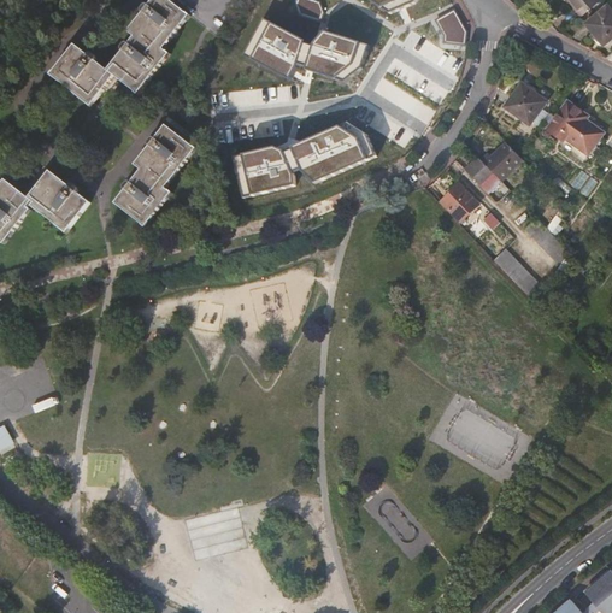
[(75,90),(89,101),(90,100),(111,75),(131,90),(143,75),(146,76),(157,63),(154,60),(163,51),(156,45),(163,35),(166,37),(177,24),(174,22),(181,12),(166,0),(147,0),(145,4),(139,3),(136,7),(137,11),(123,30),(129,35),(124,41),(119,42),(117,46),(117,51),(104,68),(93,60),(92,56),(87,52),(84,53),(71,43),(49,70),(59,77),(58,81),(72,93),(75,90)]
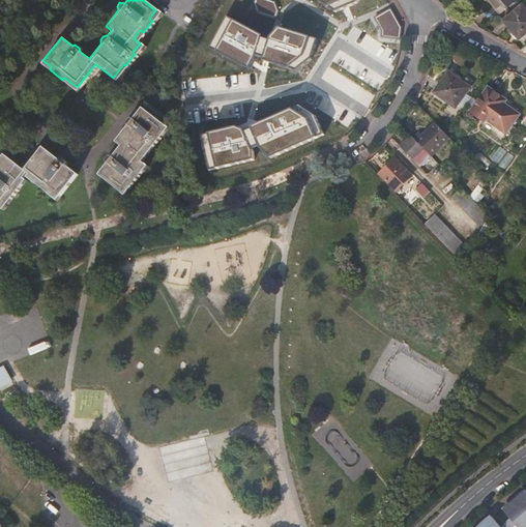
[(269,1),(265,0),(244,0),(244,2),(252,15),(270,19),(272,10),(269,1)]
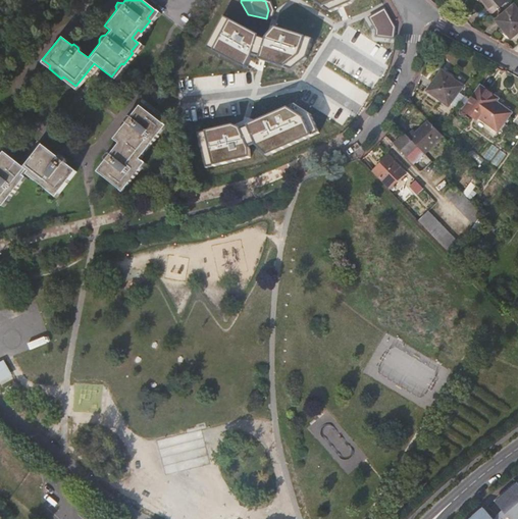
[(314,0),(327,8),(348,0),(314,0)]
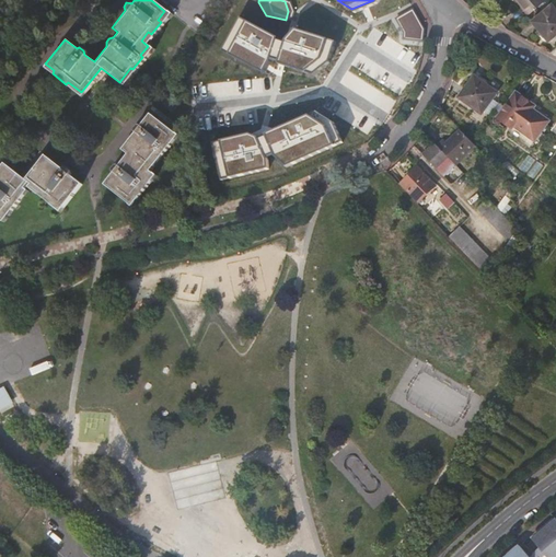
[(517,0),(524,10),(536,0),(517,0)]
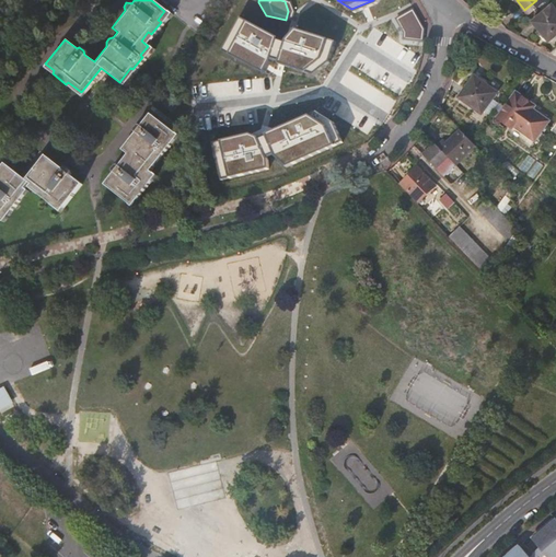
[(543,33),(546,37),(555,27),(555,10),(548,1),(530,16),(536,25),(534,28),(540,36),(543,33)]
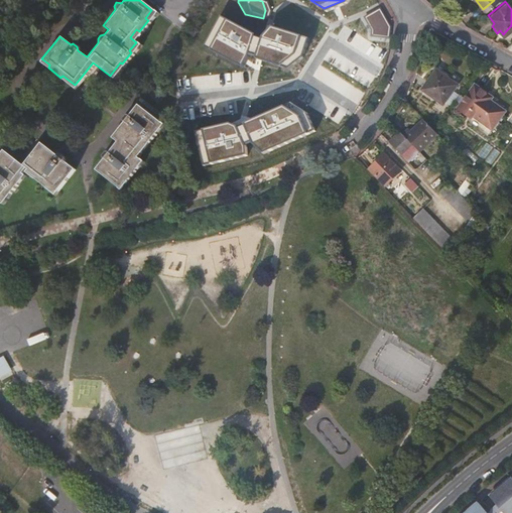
[(368,22),(383,14),(377,5),(363,13),(368,22)]
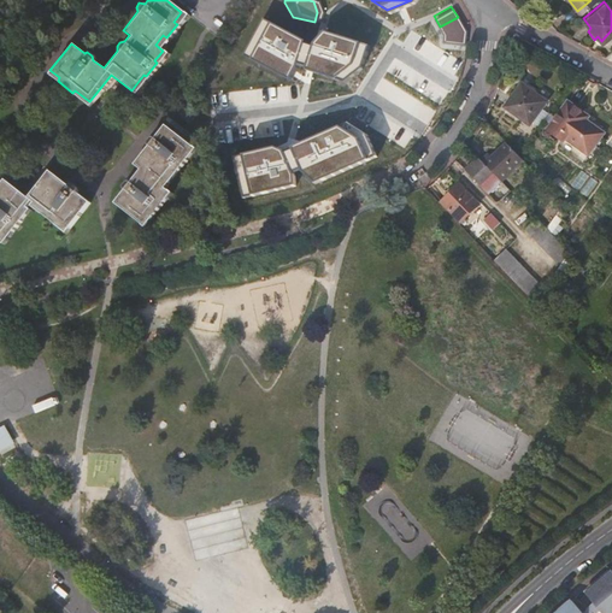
[(302,42),(304,39),(260,17),(240,53),(288,77),(296,64),(302,42)]
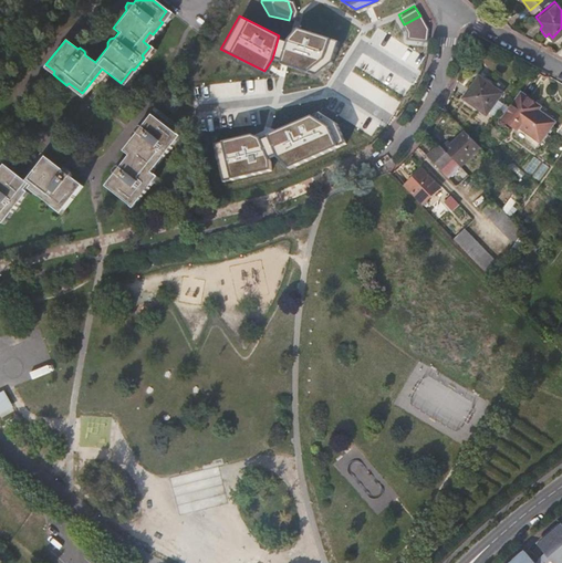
[(426,25),(420,16),(404,24),(407,29),(406,33),(424,37),(426,25)]
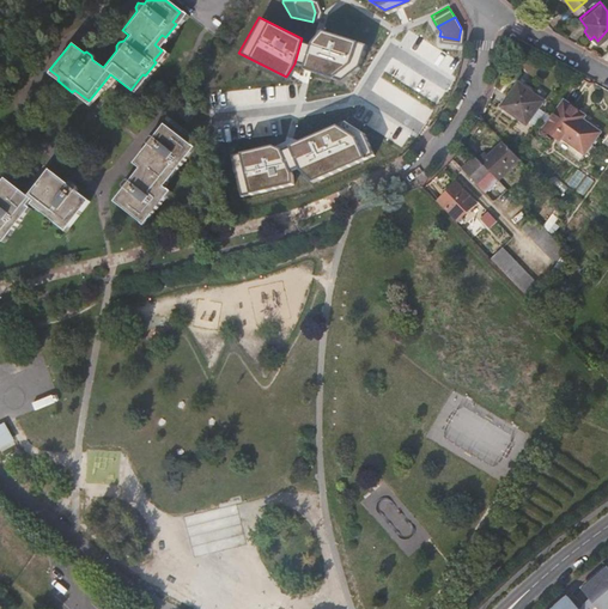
[(365,41),(321,29),(310,41),(309,44),(303,65),(340,78),(358,65),(365,41)]
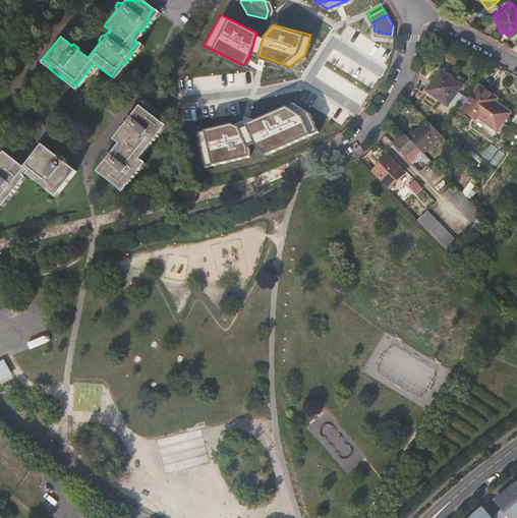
[(263,38),(255,36),(250,54),(257,55),(263,38)]
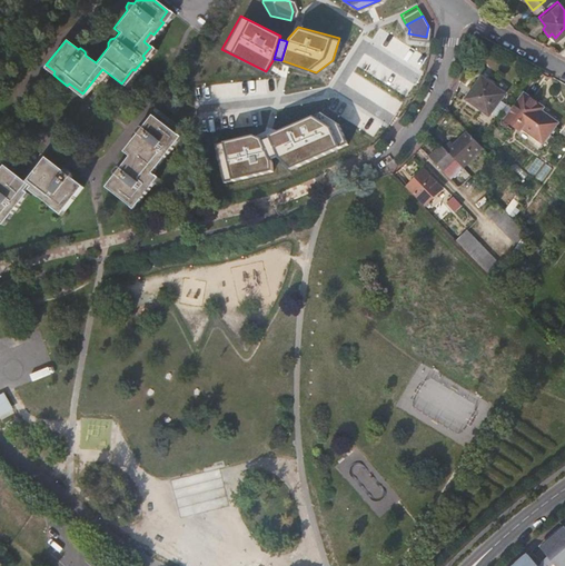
[(486,112),(501,90),(479,73),(471,85),(472,86),(464,96),(486,112)]
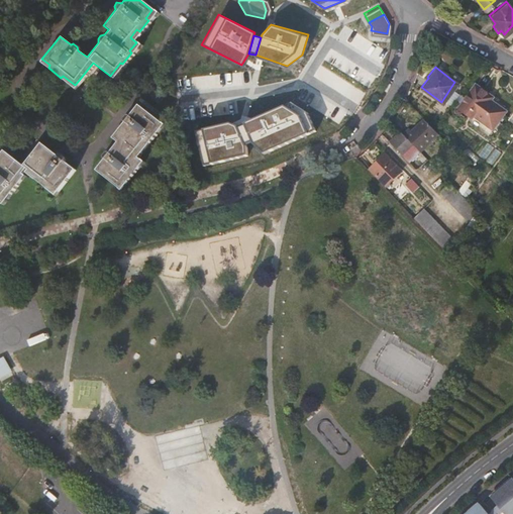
[(470,114),(489,128),(503,110),(484,96),(486,93),(472,82),(453,106),(469,117),(470,114)]
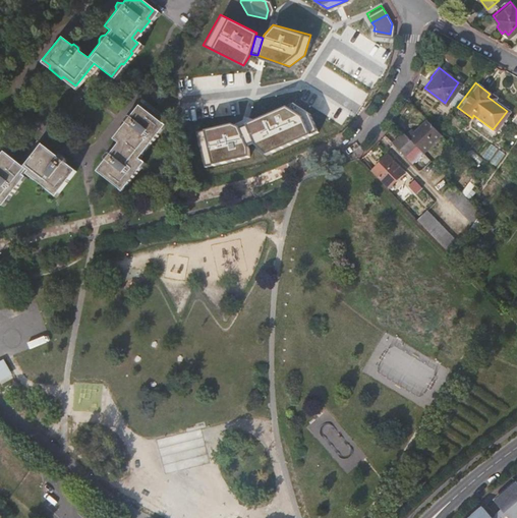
[(317,129),(308,110),(292,100),(245,122),(246,124),(253,140),(254,142),(265,153),(317,129)]
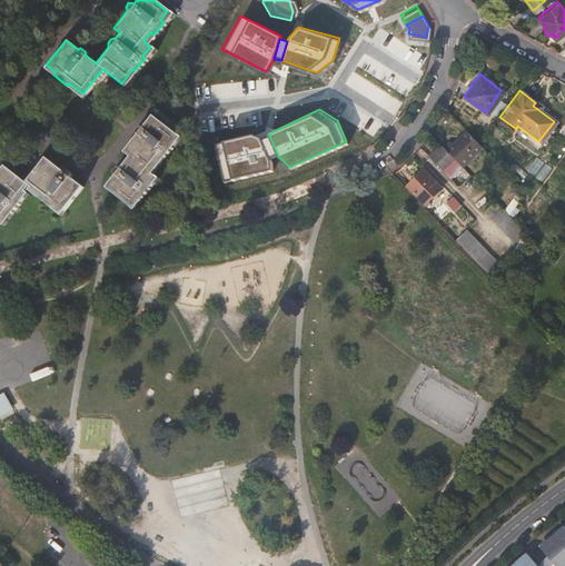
[(168,142),(175,133),(150,115),(141,127),(137,127),(134,130),(135,133),(122,150),(129,155),(120,166),(115,166),(112,170),(114,175),(105,186),(129,206),(136,196),(139,198),(148,187),(146,184),(152,175),(149,171),(155,166),(151,165),(158,156),(161,157),(171,145),(168,142)]
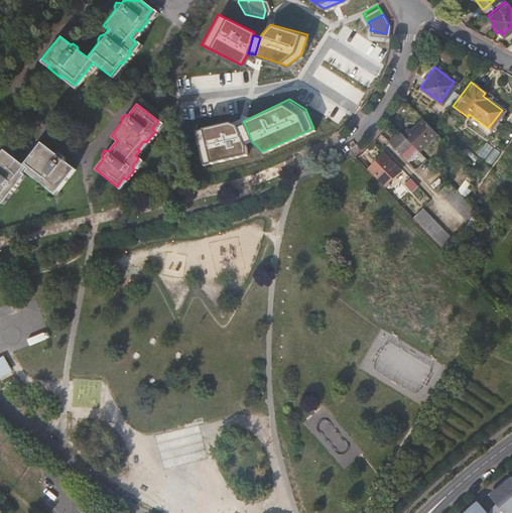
[(435,131),(430,126),(421,116),(408,127),(407,125),(400,131),(417,148),(435,131)]
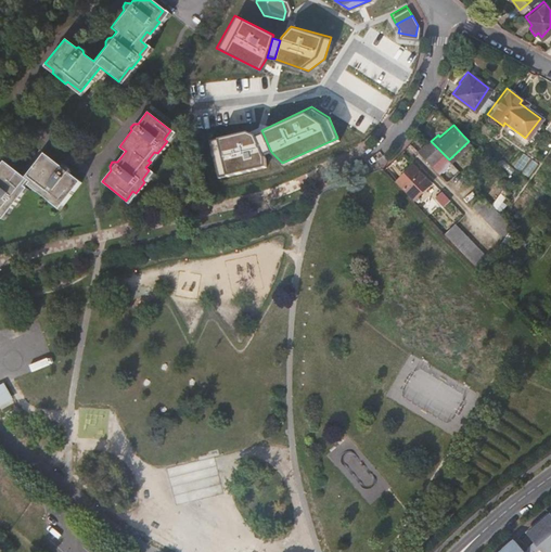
[(264,153),(255,136),(246,130),(208,140),(218,177),(265,165),(264,155),(264,153)]
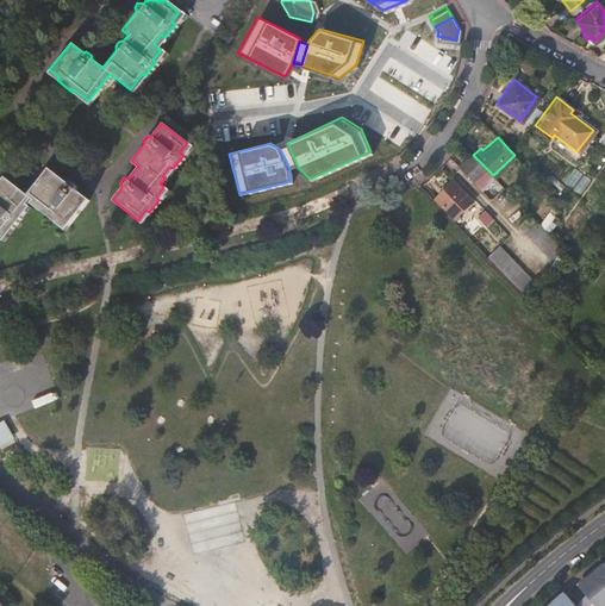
[(288,145),(280,149),(289,168),(297,164),(288,145)]
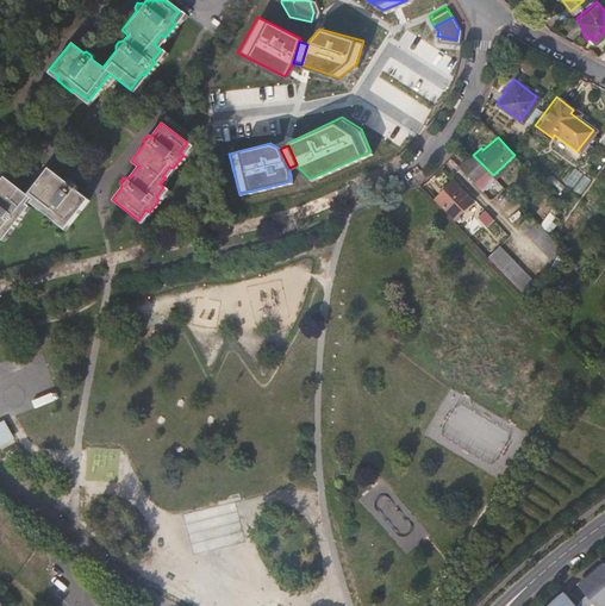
[(493,175),(473,155),(471,152),(456,164),(479,188),(493,175)]
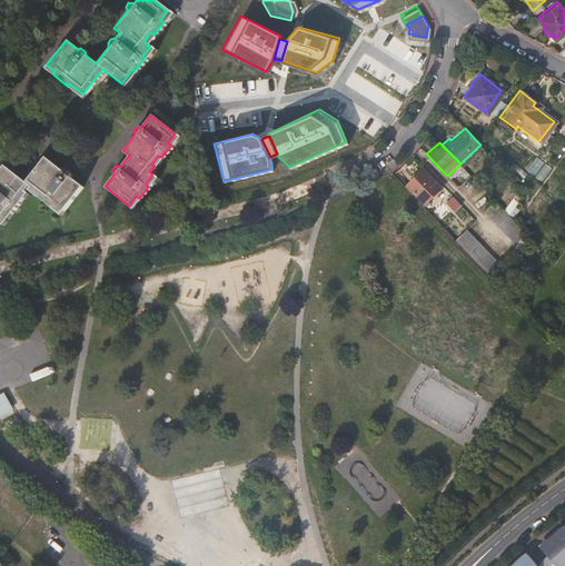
[(61,169),(60,170),(59,169),(55,166),(43,157),(25,181),(21,179),(17,176),(2,165),(0,168),(0,219),(7,211),(9,214),(19,201),(17,199),(28,185),(40,194),(37,198),(49,207),(51,204),(61,210),(80,186),(68,176),(69,175),(68,171),(65,169),(61,169)]
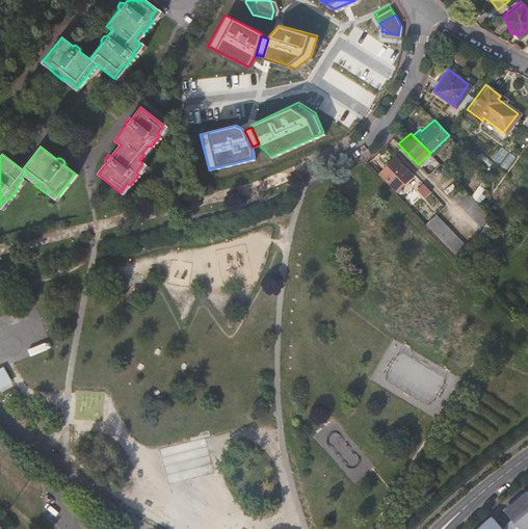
[(397,185),(410,173),(394,156),(378,170),(397,190),(399,187),(397,185)]
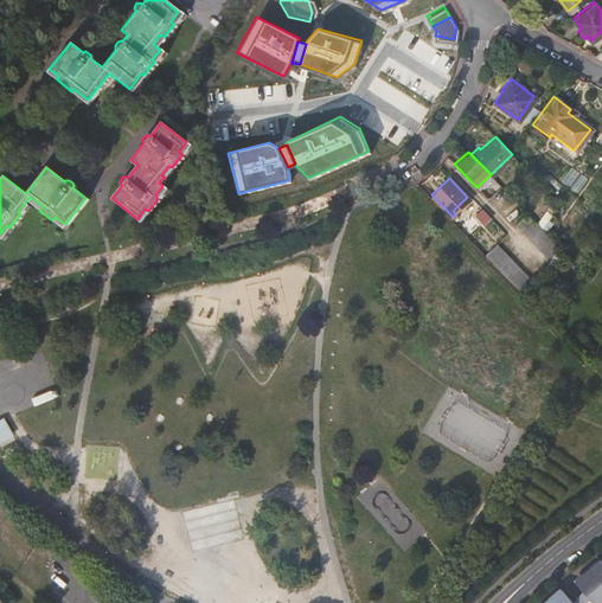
[(481,223),(488,215),(480,206),(472,213),(481,223)]
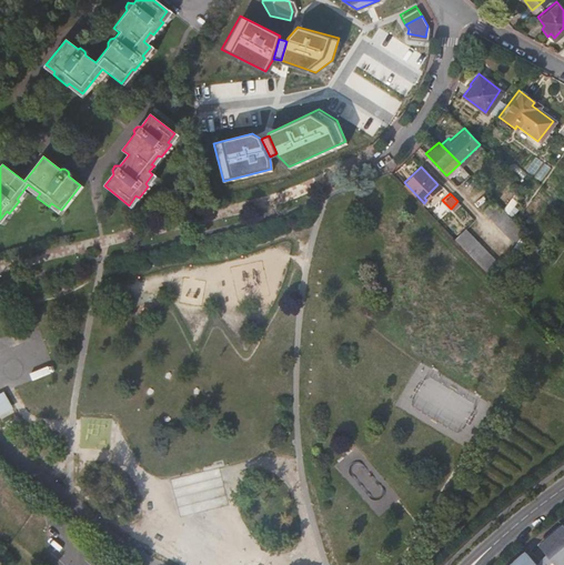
[(522,228),(501,207),(492,197),(480,208),(513,240),(522,228)]
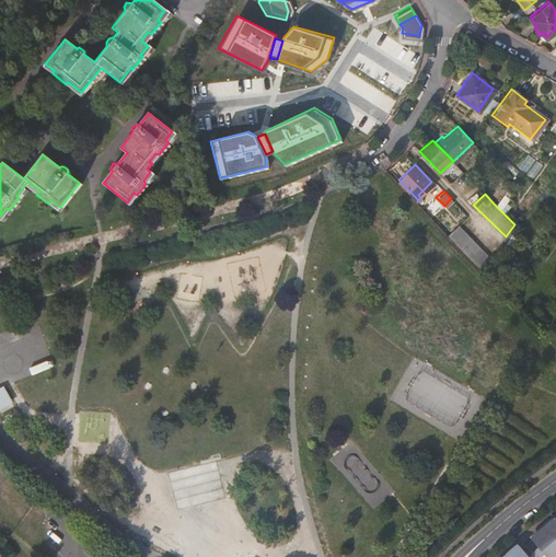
[(455,222),(446,232),(482,269),(490,257),(455,222)]
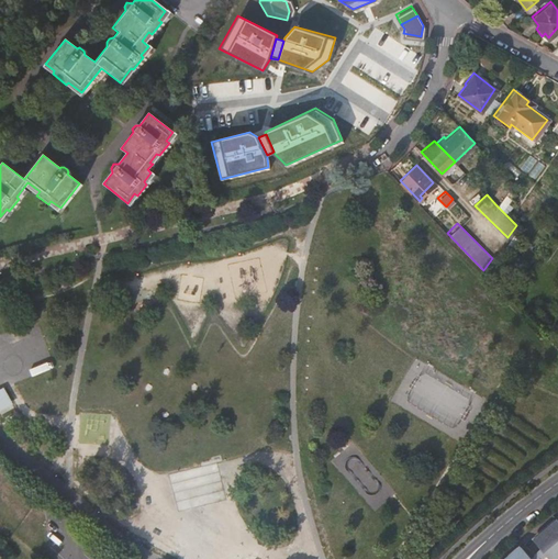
[(0,411),(12,404),(2,388),(0,389),(0,411)]
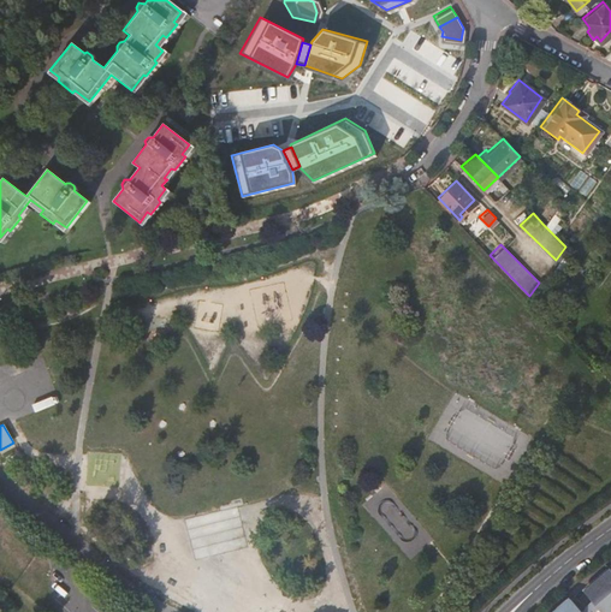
[(589,599),(579,608),(567,595),(546,611),(610,611),(610,572),(607,566),(581,588),(589,599)]
